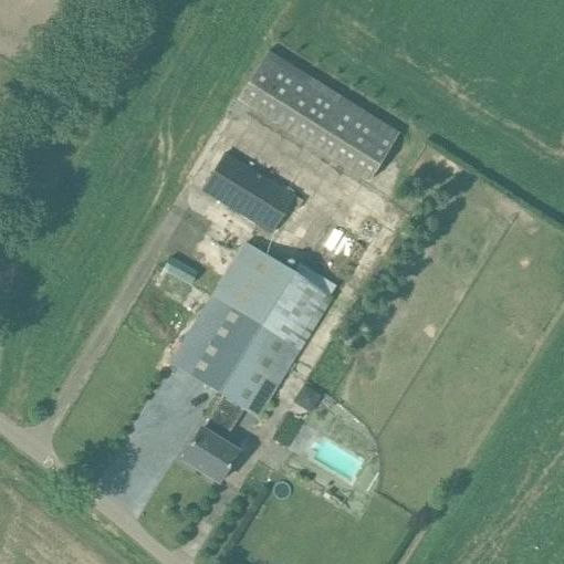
[(400,132),(270,50),(239,97),(371,179),(400,132)]
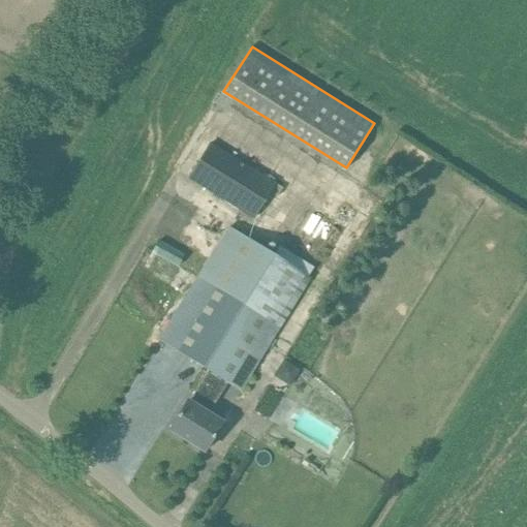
[(277,182),(211,143),(190,177),(256,216),(277,182)]
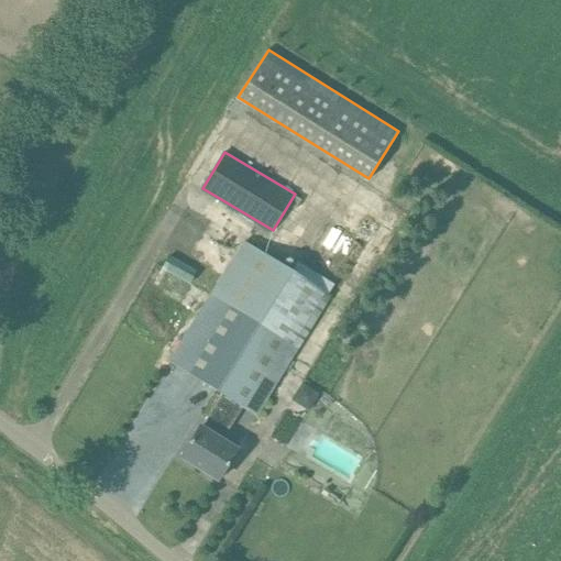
[(244,241),(211,294),(230,304),(187,371),(223,394),(202,427),(200,426),(182,455),(219,479),(238,449),(222,440),(243,406),(257,415),(331,296),(244,241)]
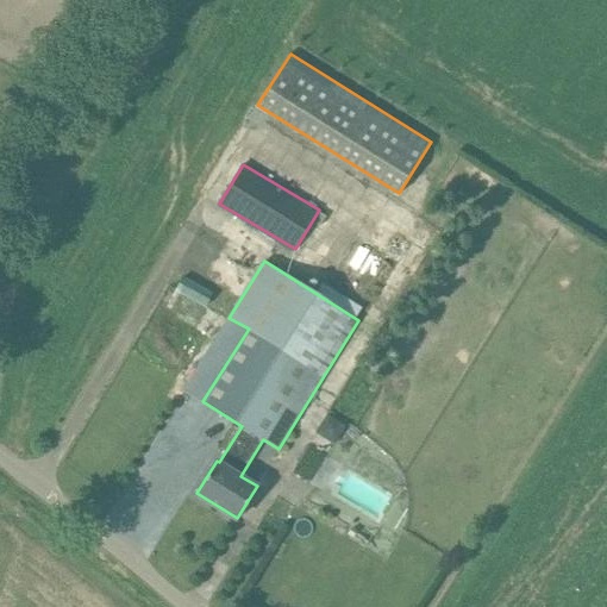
[(216,292),(185,275),(176,289),(207,306),(216,292)]
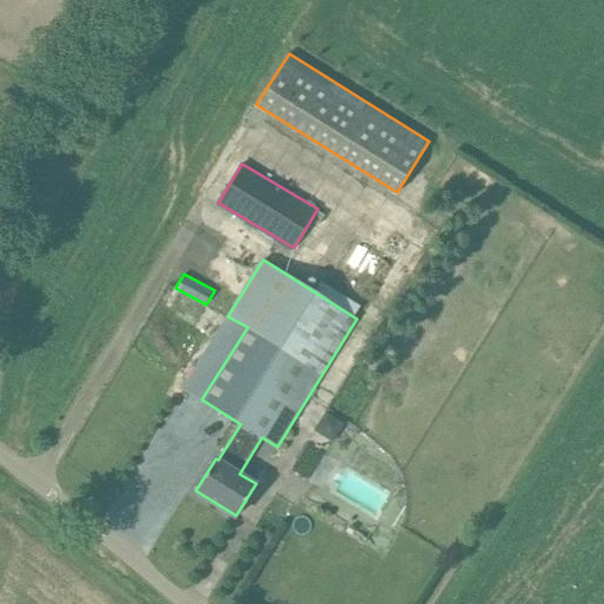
[(184,389),(201,399),(248,327),(227,316),(184,389)]
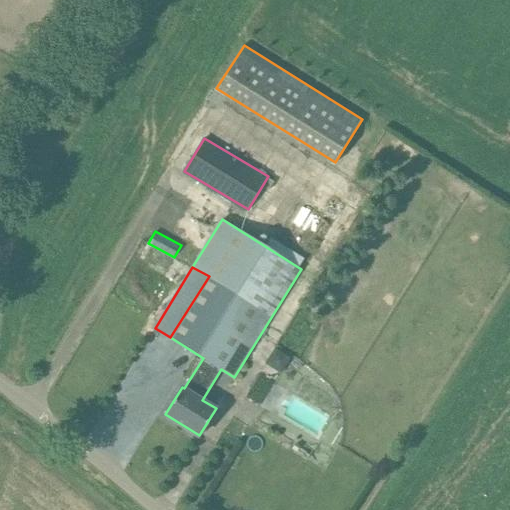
[(277,348),(271,361),(285,367),(291,354),(277,348)]
